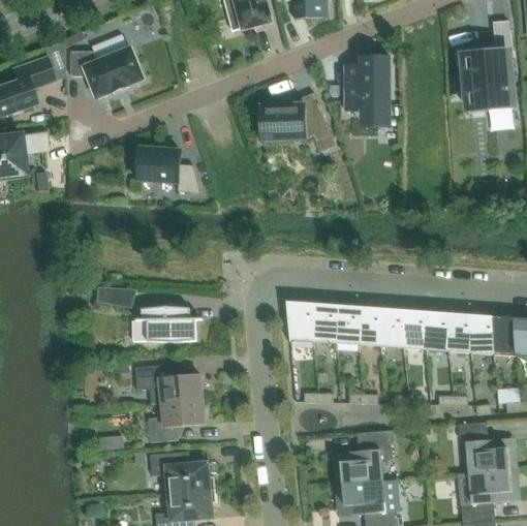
[(222,0),(227,17),(238,14),(242,29),(271,21),(265,0),(222,0)]
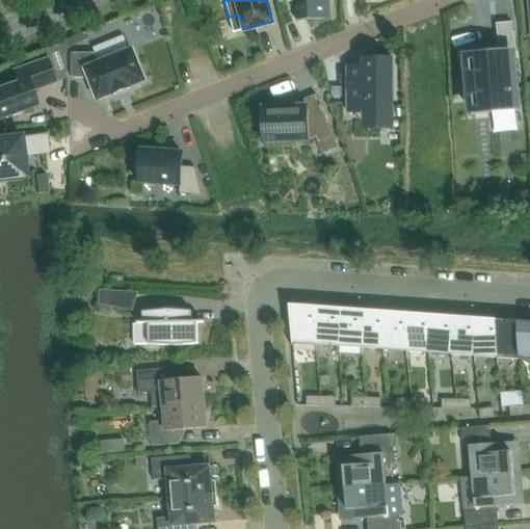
[(293,0),(295,18),(329,17),(327,0),(293,0)]
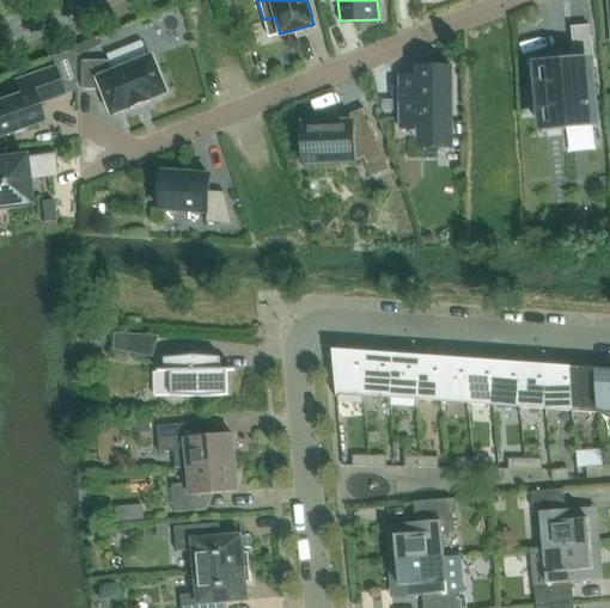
[(562,128),(562,123),(593,121),(591,99),(595,98),(587,23),(569,24),(573,61),(553,62),(553,54),(525,56),(528,87),(537,86),(542,130),(562,128)]
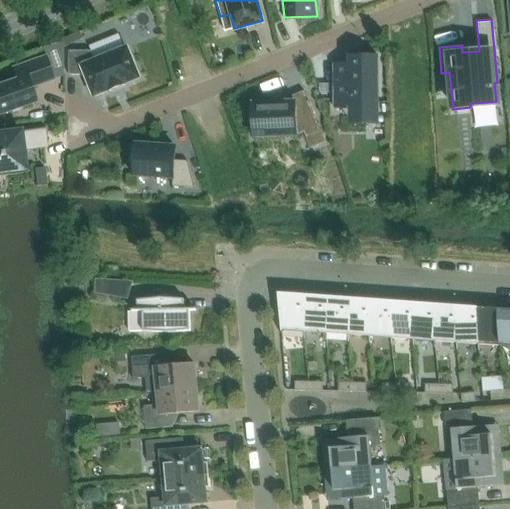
[(13,77),(0,81),(0,111),(34,99),(29,85),(61,73),(61,38),(40,46),(43,54),(9,66),(13,77)]
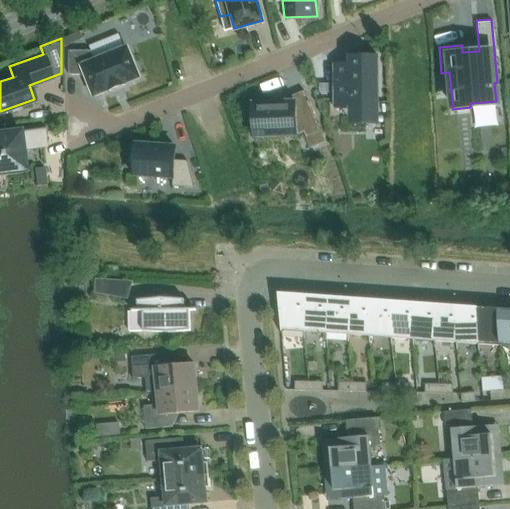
[(67,49),(67,73),(85,73),(93,93),(107,88),(108,89),(123,83),(123,81),(137,75),(125,46),(94,59),(89,49),(67,49)]
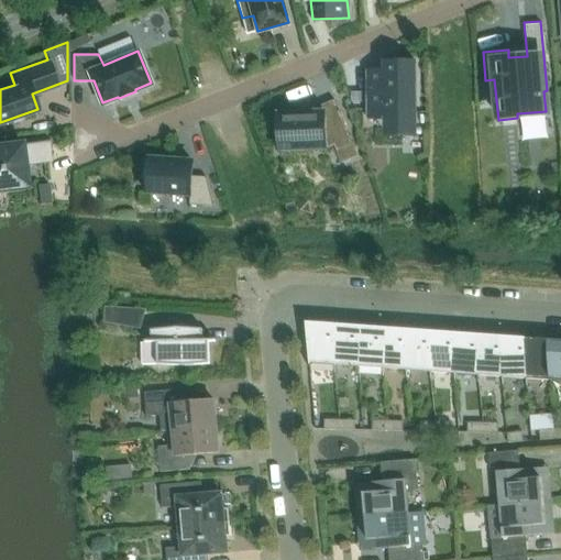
[(383,59),(383,68),(365,69),(366,96),(365,96),(365,117),(414,117),(414,59),(383,59)]
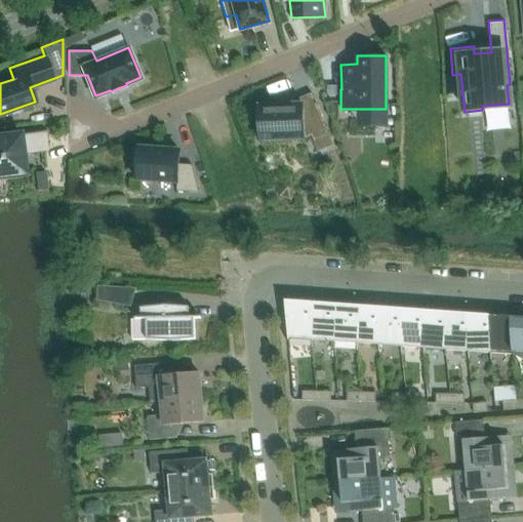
[(297,103),(256,105),(258,137),(303,136),(310,133),(313,138),(317,150),(332,144),(327,132),(325,127),(311,91),(295,97),(297,103)]
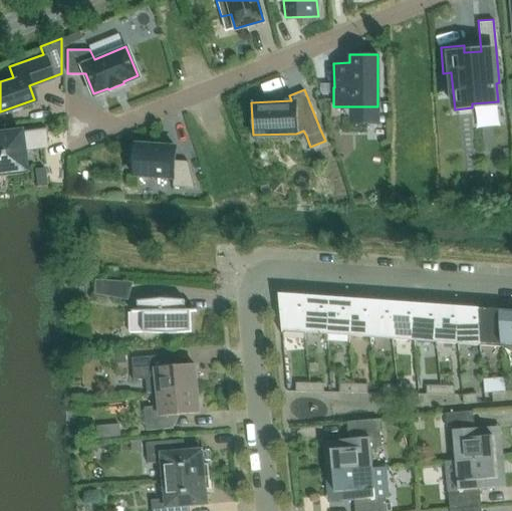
[(44,126),(0,132),(0,174),(25,171),(22,148),(43,145),(41,128),(44,128),(44,126)]
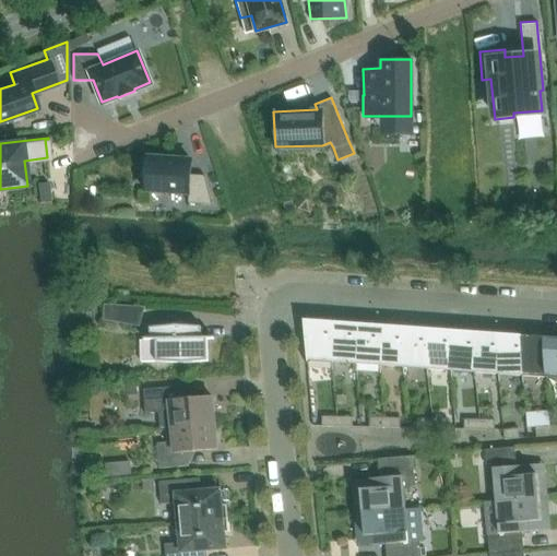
[(146,155),(142,155),(141,155),(140,176),(141,176),(145,176),(144,189),(187,192),(187,201),(210,202),(203,174),(189,173),(190,158),(146,155)]
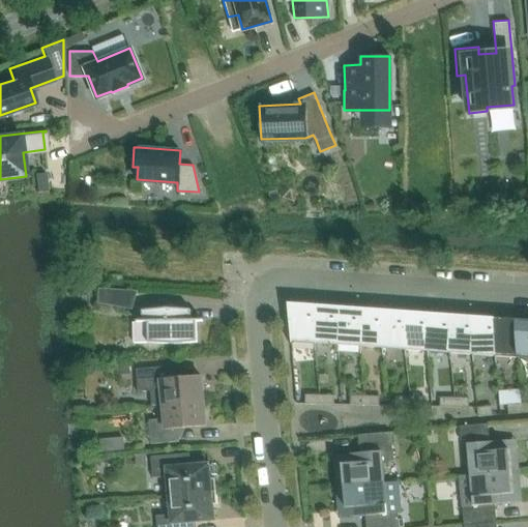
[(45,172),(33,173),(35,191),(47,189),(45,172)]
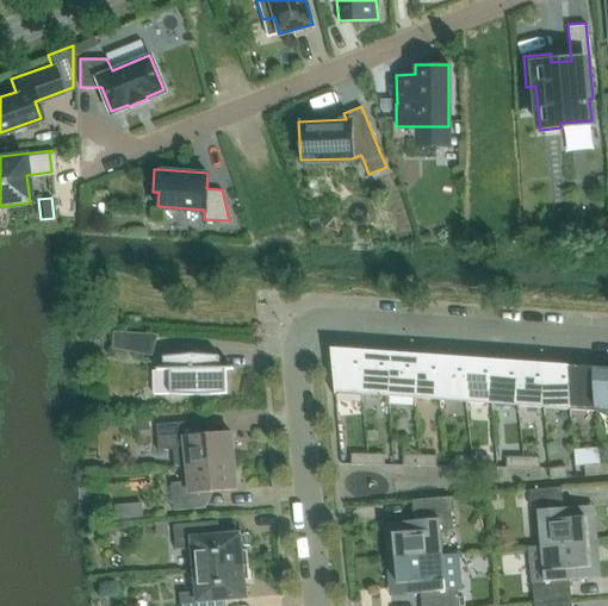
[(320,227),(317,217),(308,219),(311,230),(320,227)]
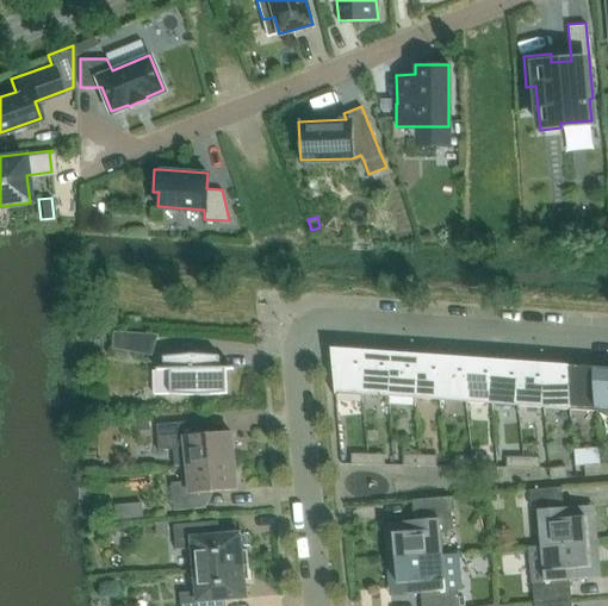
[(112,350),(148,353),(149,332),(113,330),(112,350)]
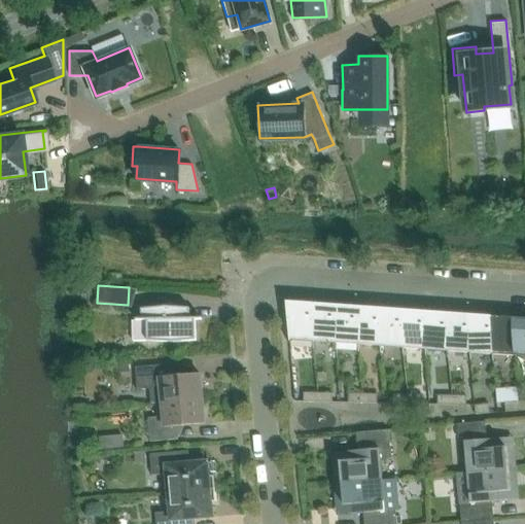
[(288,338),(312,339),(309,301),(304,301),(303,299),(293,300),(285,300),(284,300),(288,345),(289,345),(288,338)]
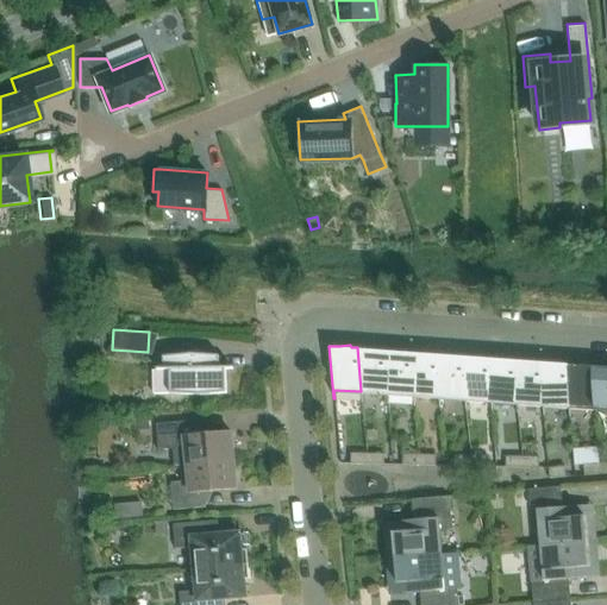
[(364,348),(357,347),(361,391),(387,394),(383,350),(376,348),(376,347),(364,348)]
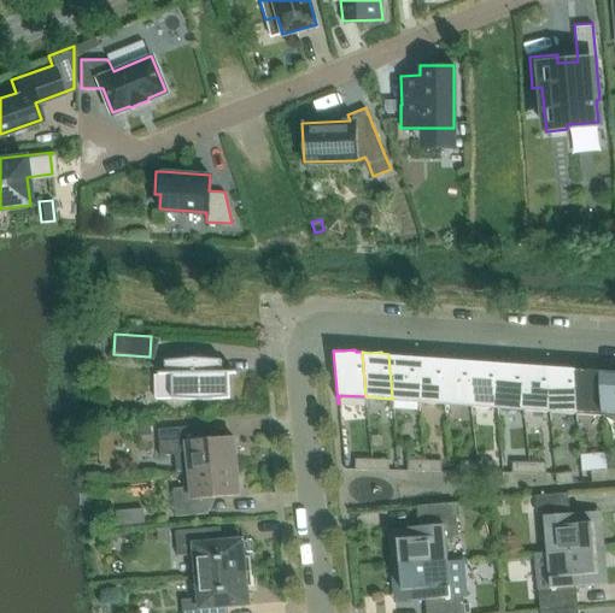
[(392,399),(419,400),(415,355),(408,355),(408,353),(396,354),(388,354),(392,399)]
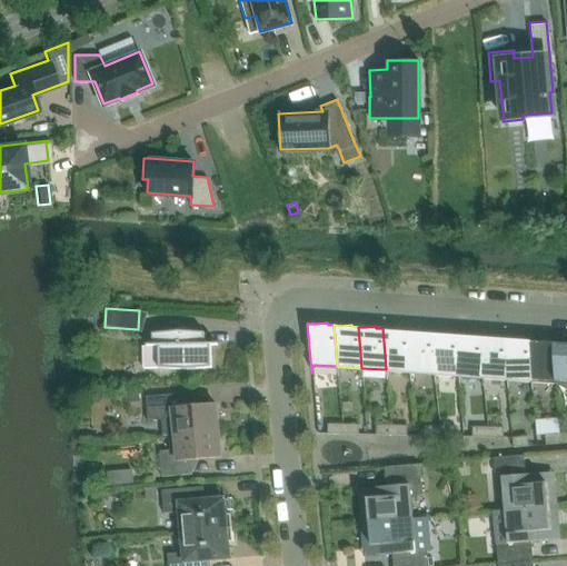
[(389,329),(383,328),(386,369),(409,371),(406,330),(400,330),(400,328),(389,329)]
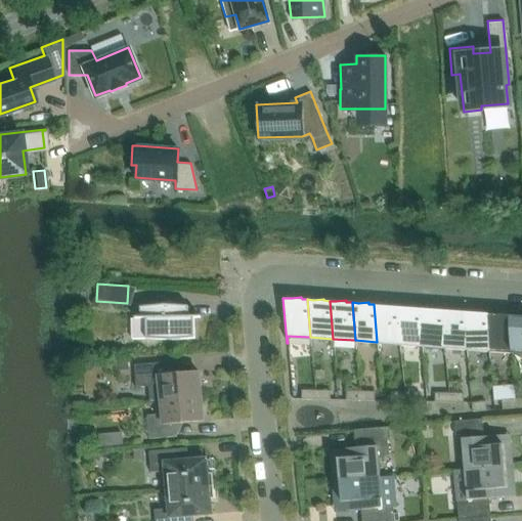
[(169,338),(193,336),(192,315),(199,315),(199,314),(187,314),(187,304),(163,303),(139,305),(139,315),(134,315),(134,316),(144,316),(144,337),(169,338)]
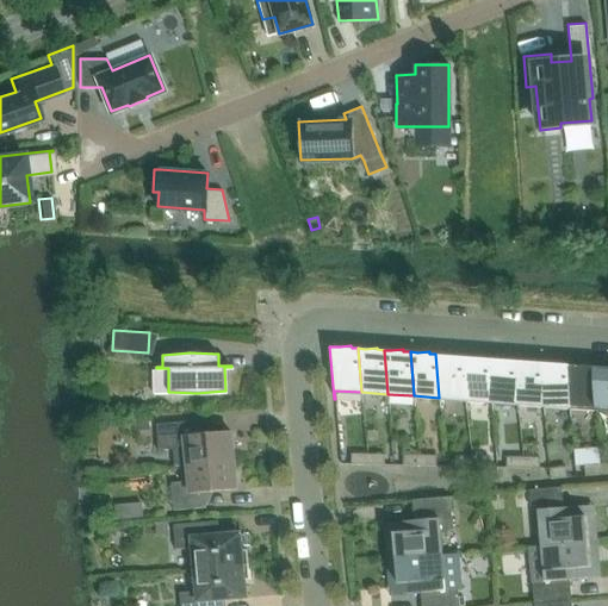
[(435,354),(439,398),(465,399),(461,356),(456,355),(456,353),(444,354),(435,354)]
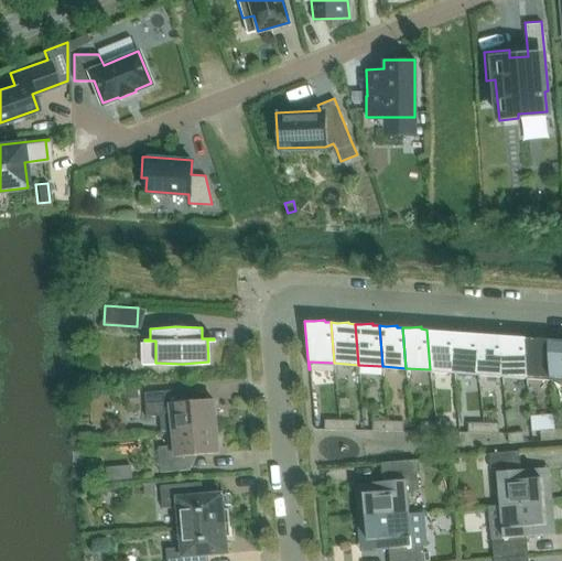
[(434,330),(427,330),(430,369),(454,371),(451,331),(445,331),(445,328),(434,330)]
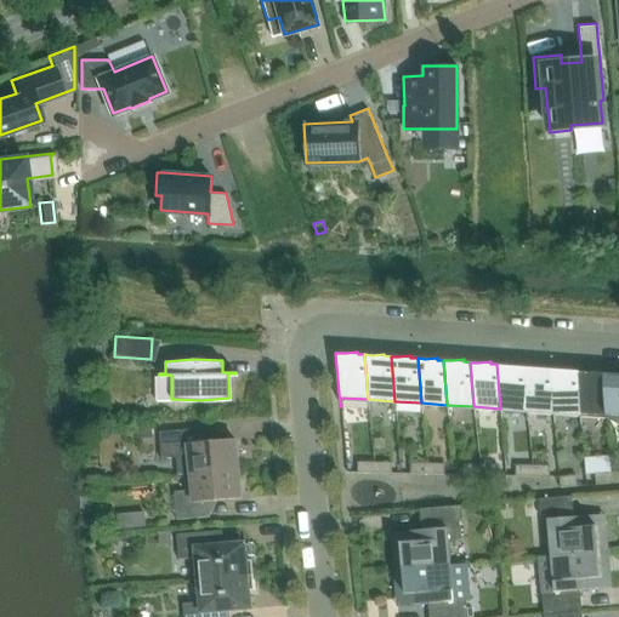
[(500,409),(527,411),(523,366),(517,365),(517,363),(504,364),(497,364),(500,409)]
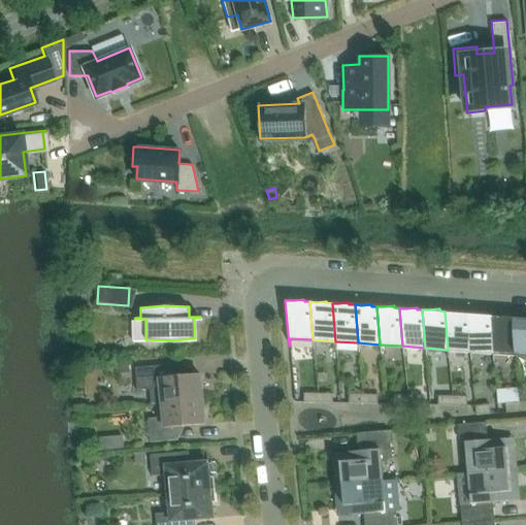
[(451,312),(445,312),(448,350),(470,351),(467,313),(461,313),(461,310),(451,312)]
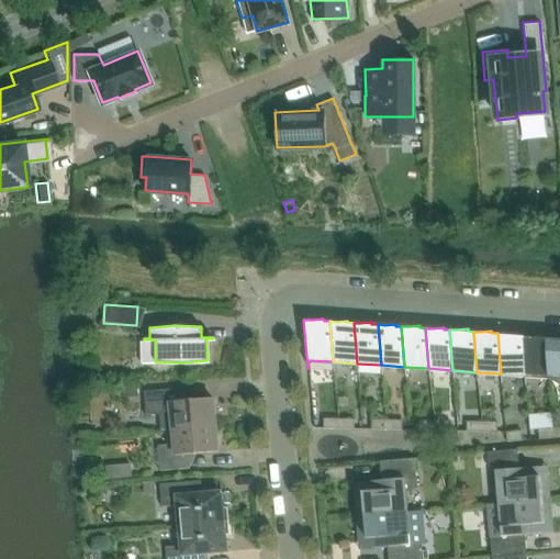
[(501,373),(525,376),(522,335),(515,334),(515,333),(504,334),(497,333),(501,373)]
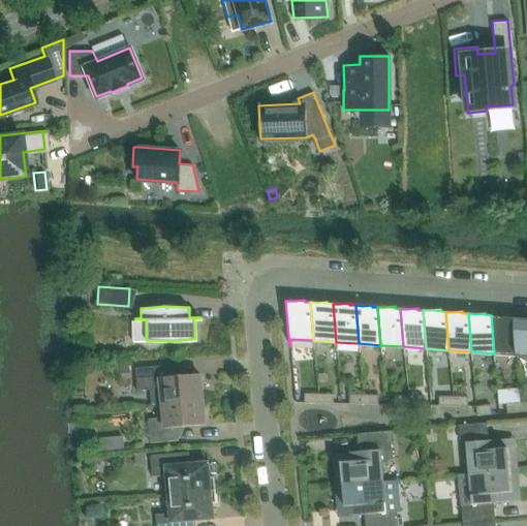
[(497,315),(491,315),(494,353),(516,354),(513,316),(507,316),(507,314),(497,315)]
